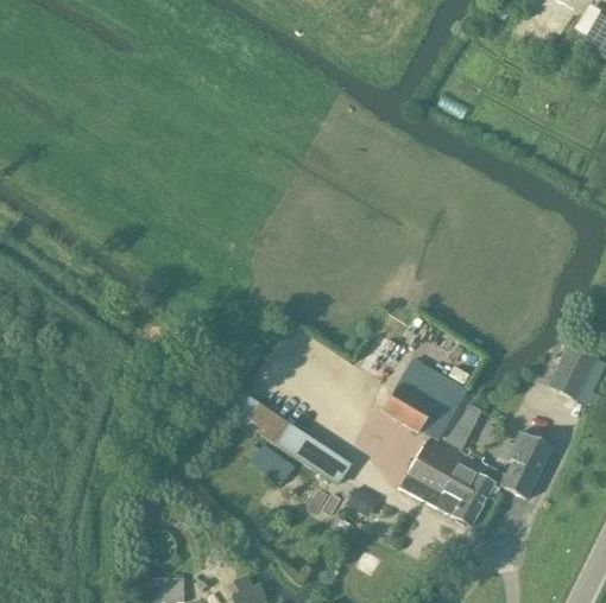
[(605,6),(582,44),(605,58),(605,6)]
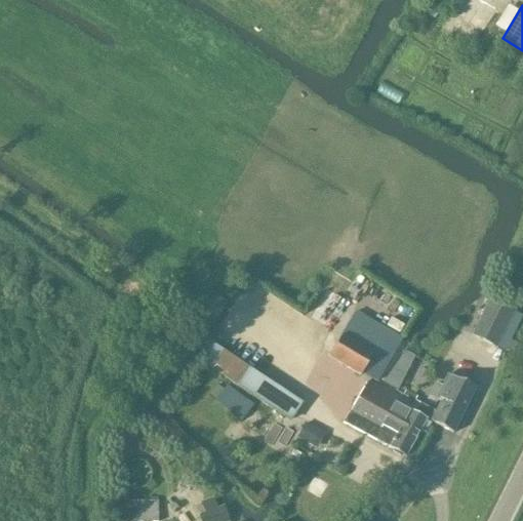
[(493,295),(475,333),(497,345),(516,307),(493,295)]
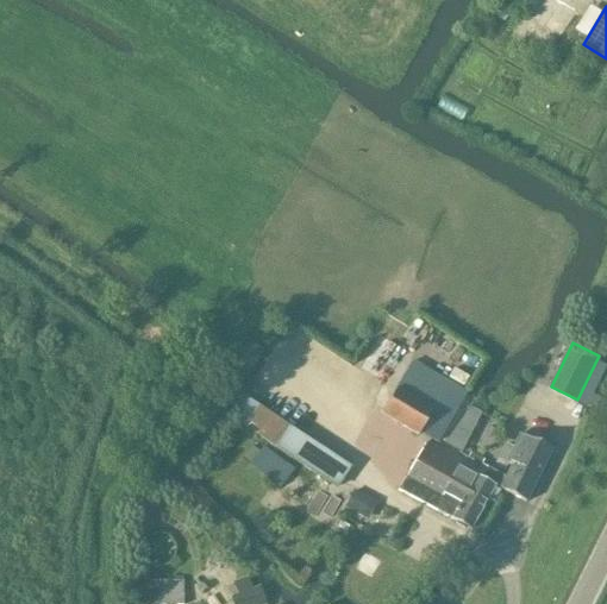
[(438,439),(460,402),(406,370),(382,410),(420,432),(421,429),(438,439)]
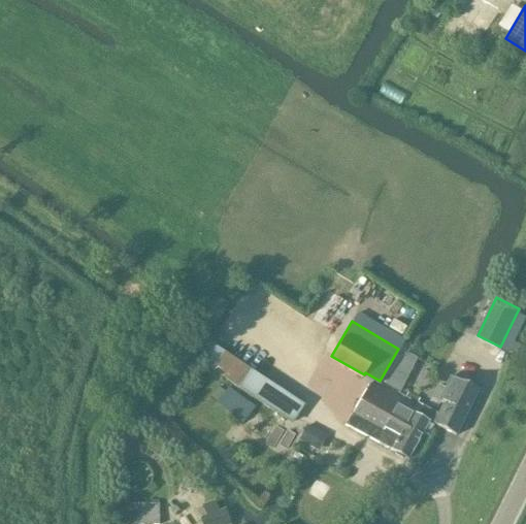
[(233,372),(230,377),(294,420),(305,402),(227,351),(219,363),(233,372)]
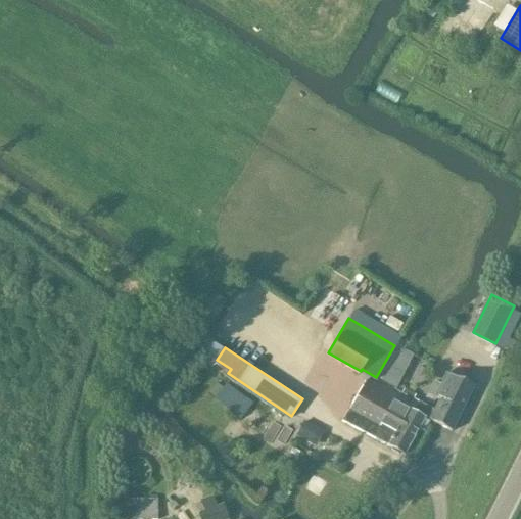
[(404,348),(384,377),(396,384),(413,354),(404,348)]
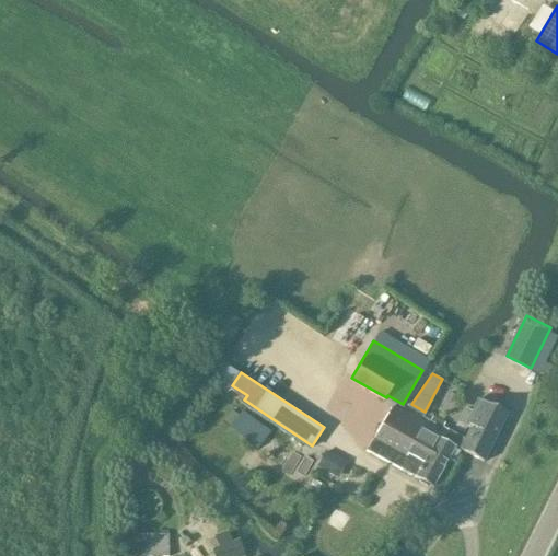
[(485,459),(509,410),(479,396),(473,408),(467,406),(461,418),(473,425),(466,437),(465,439),(461,448),(485,459)]
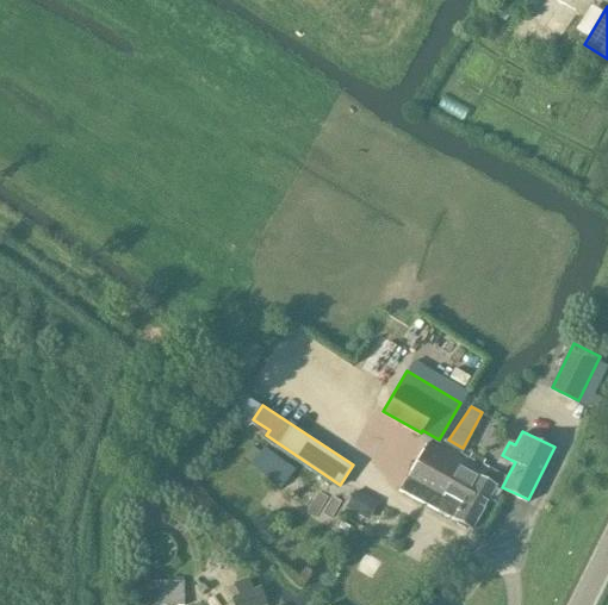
[(507,478),(508,475),(484,462),(481,468),(485,472),(483,478),(461,466),(464,460),(428,440),(402,487),(457,518),(457,521),(466,525),(469,524),(473,526),(496,485),(501,488),(507,478)]
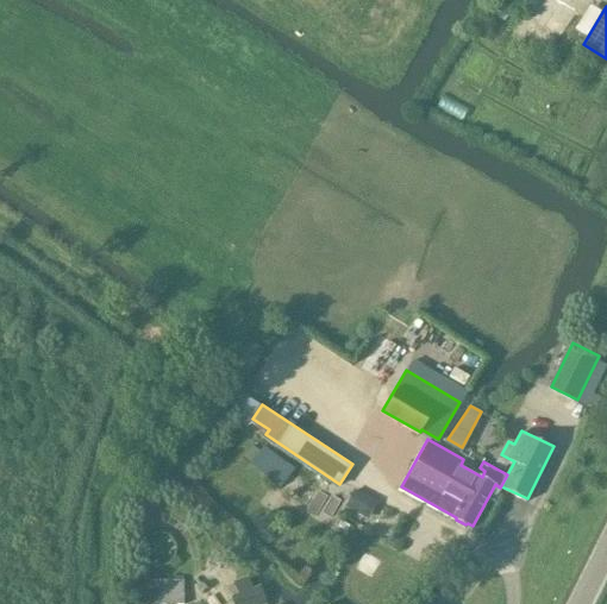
[(254,442),(244,454),(252,460),(251,461),(307,504),(321,485),(264,442),(260,448),(254,442)]
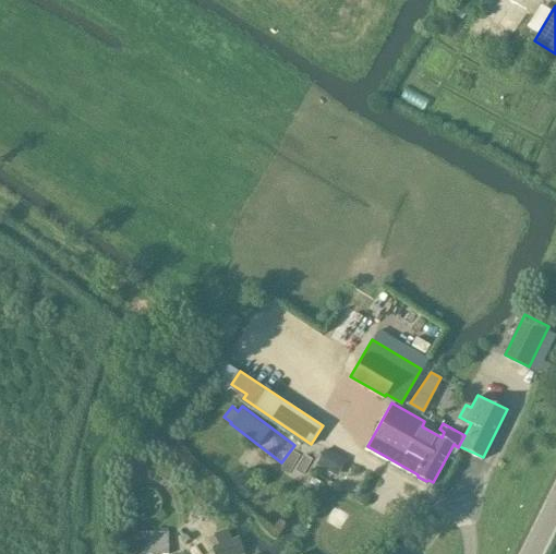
[(333,471),(341,454),(325,446),(316,464),(333,471)]
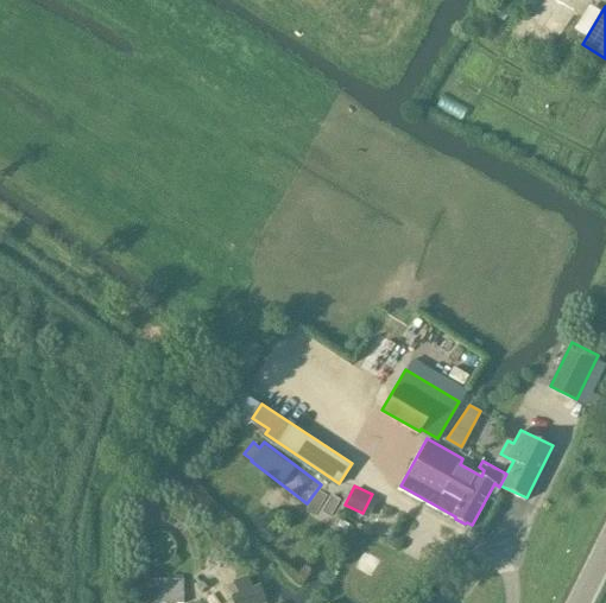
[(184,601),(184,577),(137,577),(137,601),(141,601),(157,601),(184,601)]
